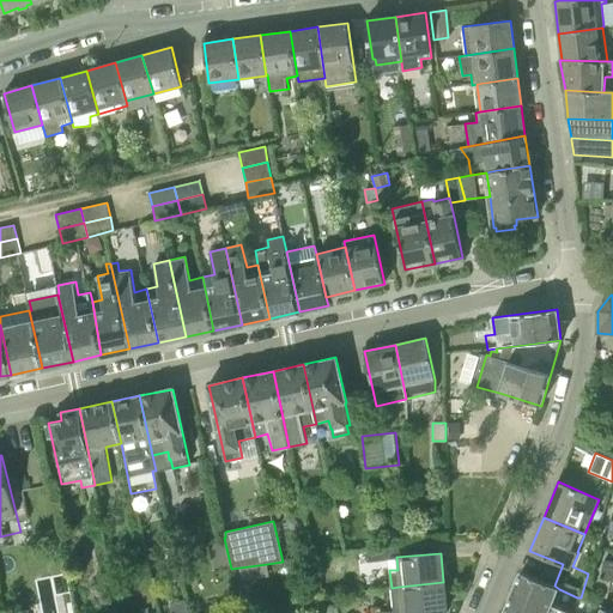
[(612,563),(604,562),(599,578),(612,581),(612,604),(612,611),(612,610),(612,563)]
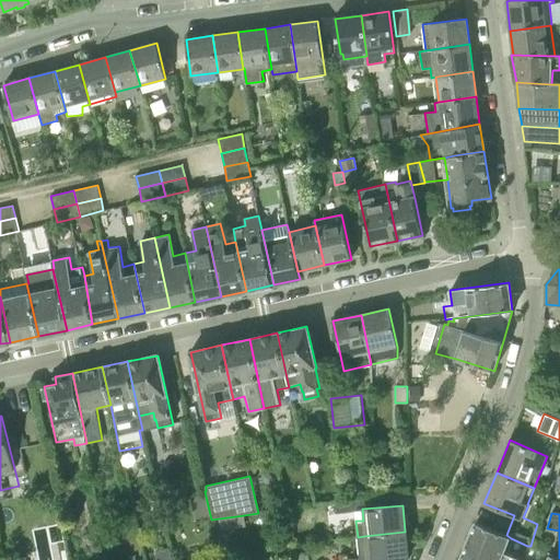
[(490,559),(515,559),(516,557),(505,552),(511,538),(506,535),(476,522),(467,545),(490,559)]
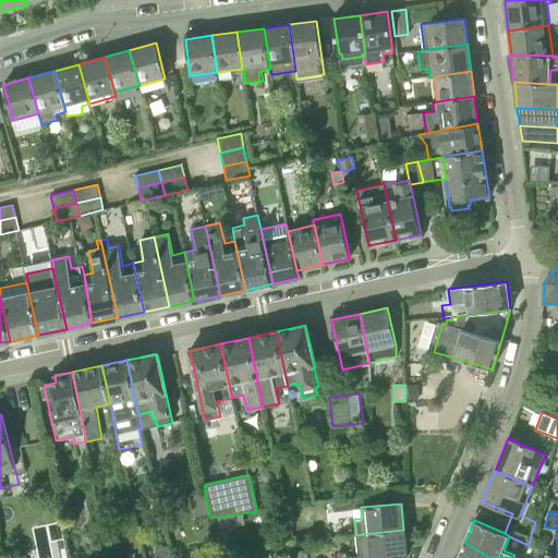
[(340,557),(386,557),(405,556),(403,530),(363,534),(365,557),(340,557)]
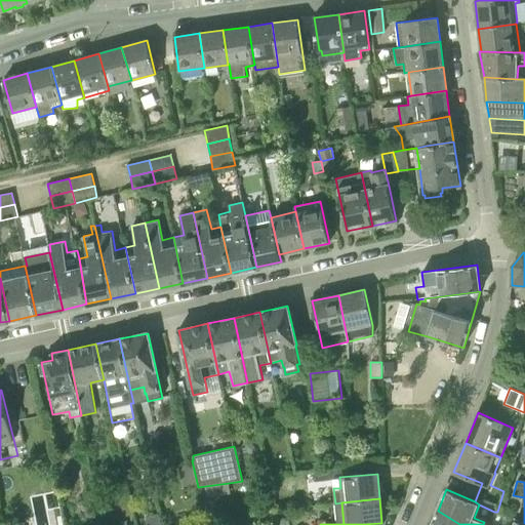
[(459,524),(438,511),(432,524),(459,524)]
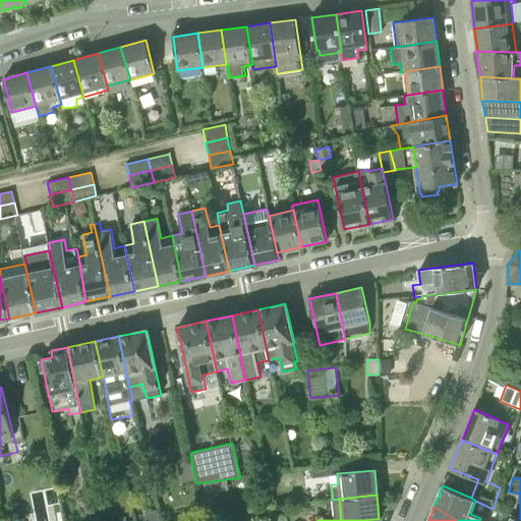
[(520,520),(494,508),(490,508),(488,514),(509,520),(520,520)]
